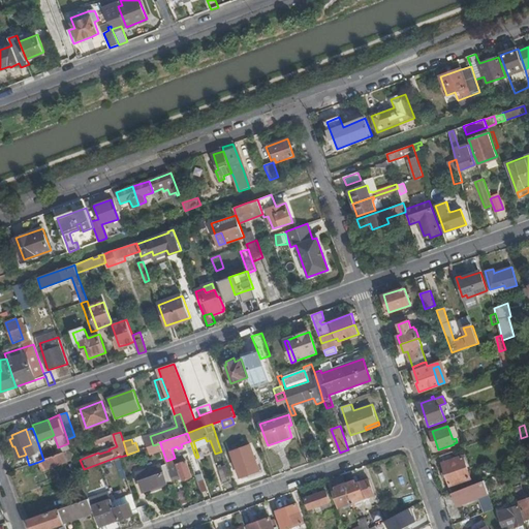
[(160,443),(153,445),(149,446),(151,454),(162,449),(160,443)]
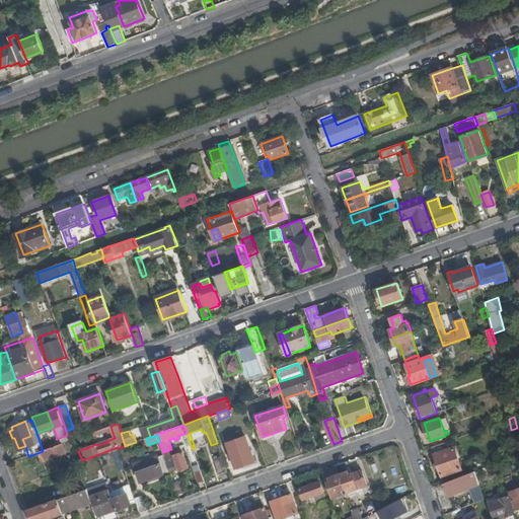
[(254,461),(245,436),(226,442),(235,468),(254,461)]
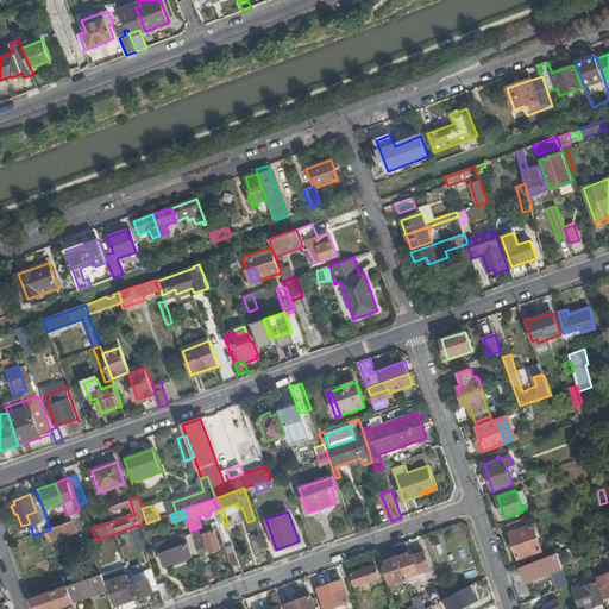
[(54,513),(45,515),(50,529),(57,527),(54,513)]
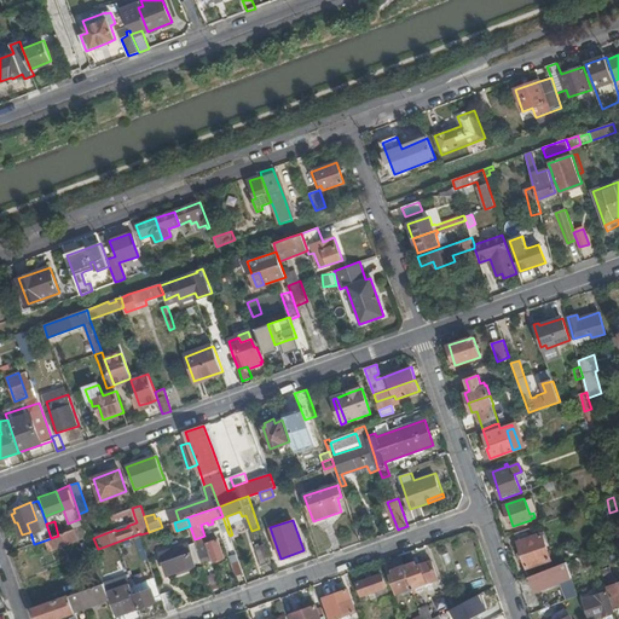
[(88,542),(84,526),(67,532),(58,536),(51,538),(45,541),(50,551),(84,538),(86,543),(88,542)]
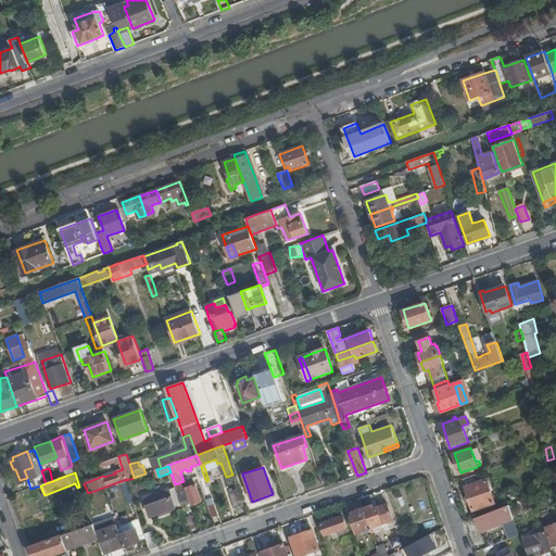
[(477,472),(463,478),(474,508),(494,501),(488,480),(490,479),(489,477),(487,478),(487,479),(482,480),(481,478),(479,478),(477,472)]
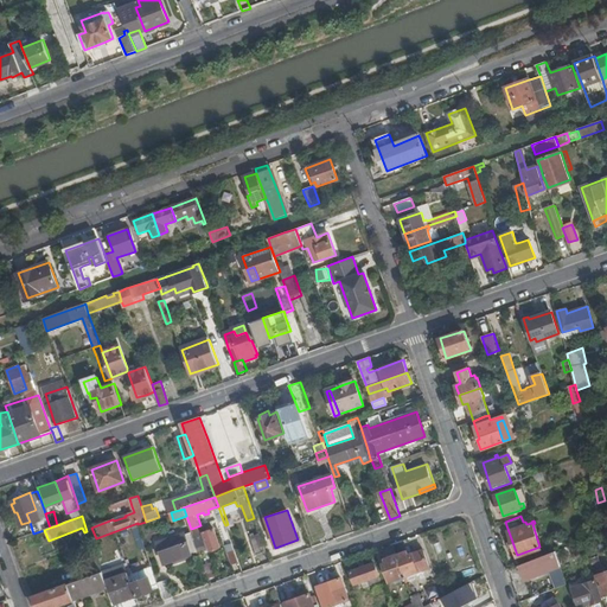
[(197,543),(196,543),(198,551),(209,548),(210,550),(219,547),(213,529),(203,534),(204,536),(196,540),(197,543)]
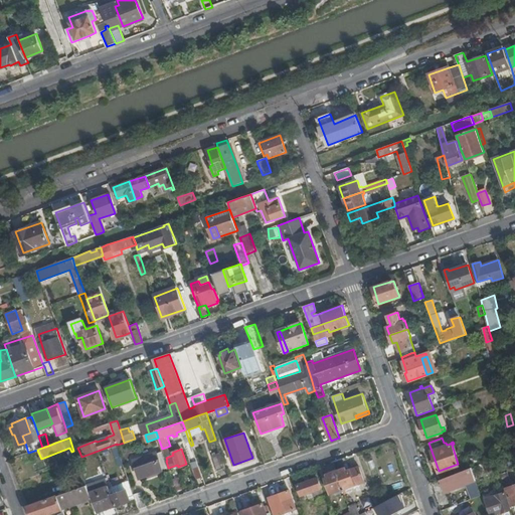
[(76,459),(73,451),(71,452),(68,453),(80,487),(87,485),(76,459)]
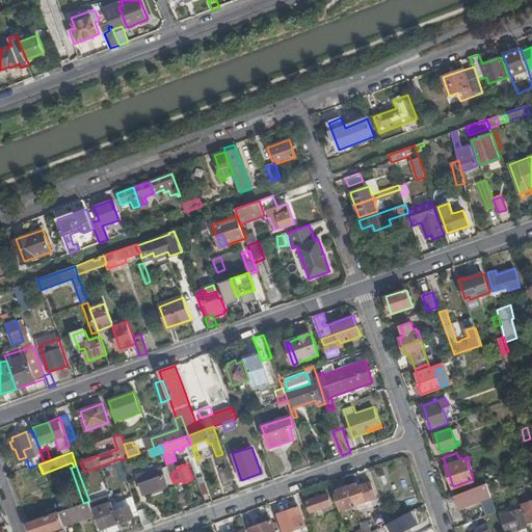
[(161,467),(137,475),(144,495),(168,485),(161,467)]
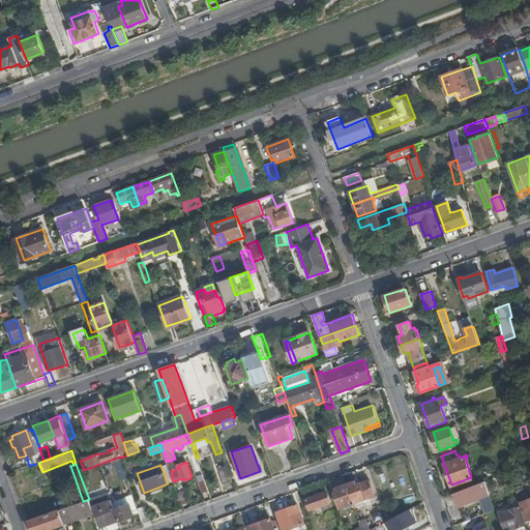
[(224,483),(232,480),(230,474),(228,470),(219,473),(224,483)]
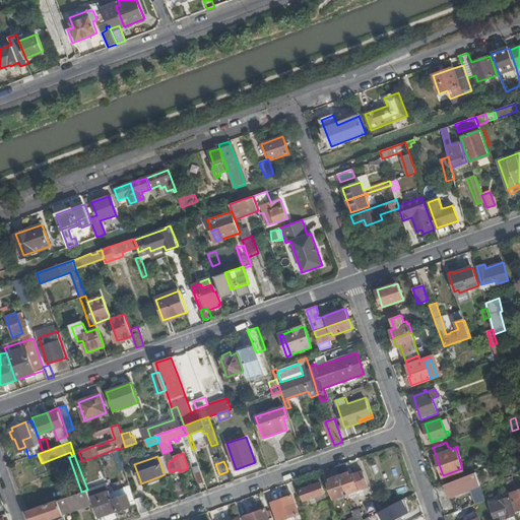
[(200,484),(204,482),(198,465),(194,467),(200,484)]
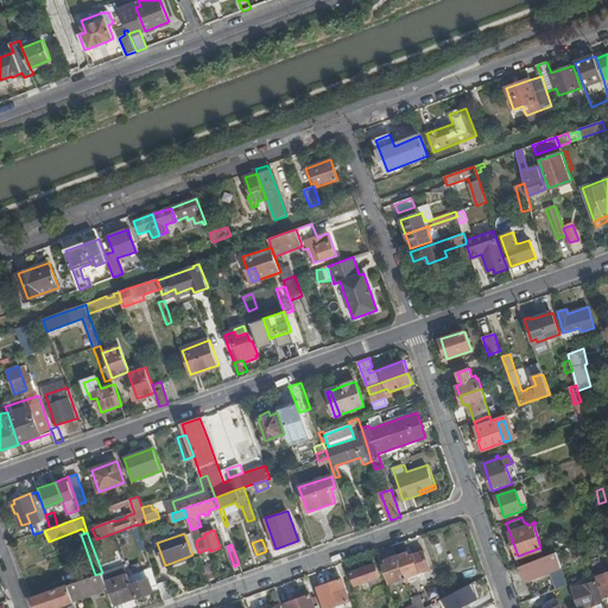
[(404,577),(405,580),(407,578),(415,577),(424,574),(423,570),(429,568),(423,551),(409,556),(407,552),(397,556),(404,576),(404,577)]
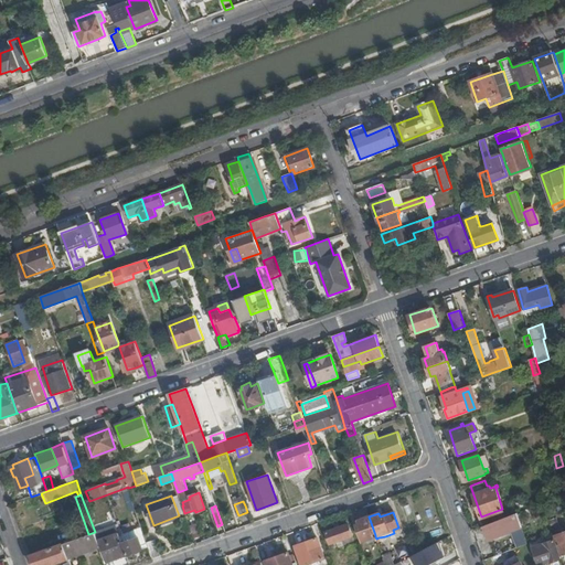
[(514,513),(483,525),(489,540),(522,528),(518,512),(514,513)]
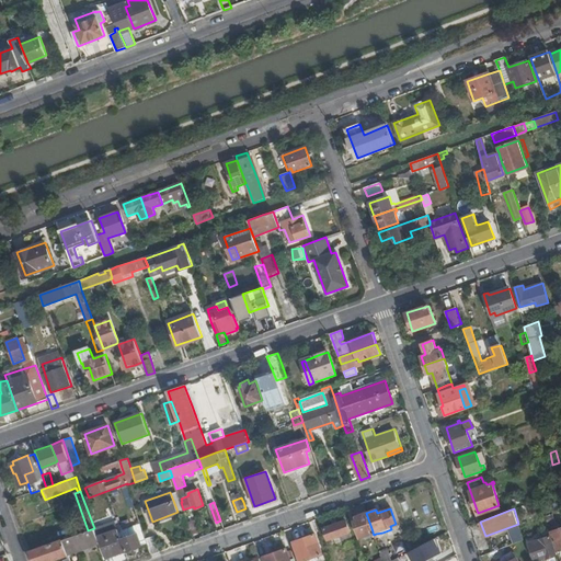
[(366,513),(365,511),(356,514),(357,516),(356,516),(357,519),(354,522),(359,537),(373,533),(373,531),(366,513)]
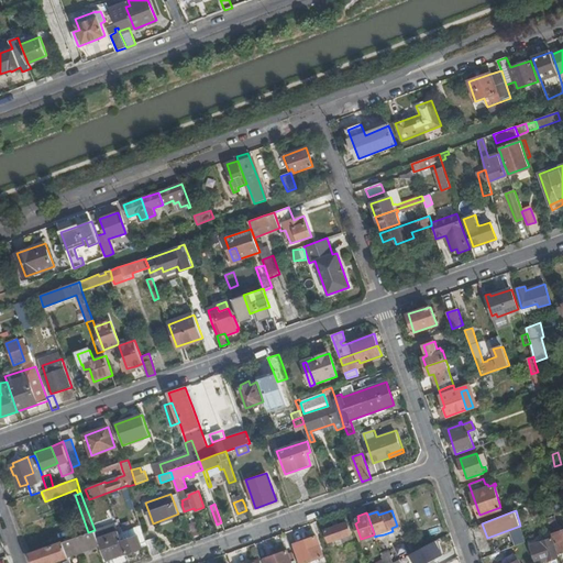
[(553,530),(559,528),(554,516),(549,518),(553,530)]
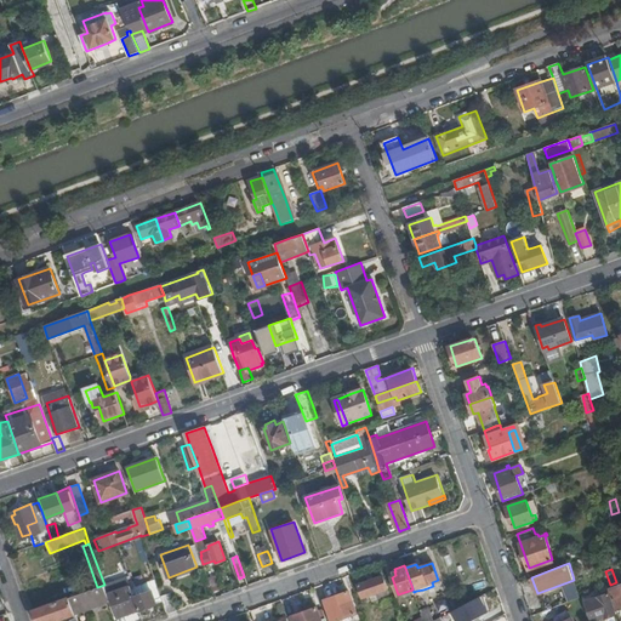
[(208,577),(212,592),(221,588),(215,575),(208,577)]
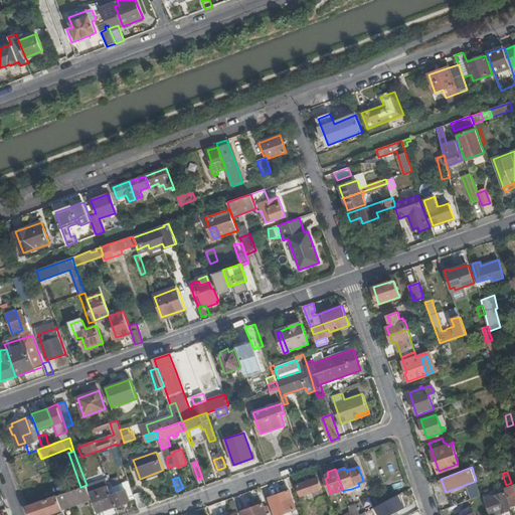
[(321,488),(317,478),(298,485),(301,495),(321,488)]
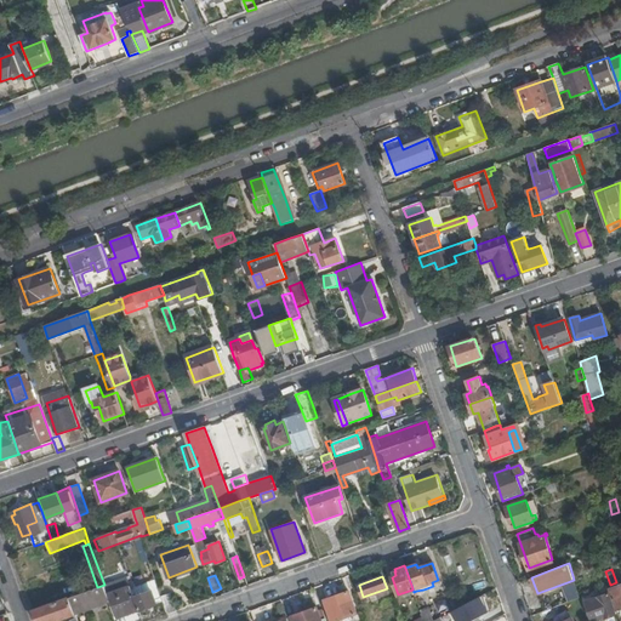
[(620,584),(617,586),(616,582),(610,585),(609,585),(617,609),(620,608),(620,610),(620,609),(620,584)]
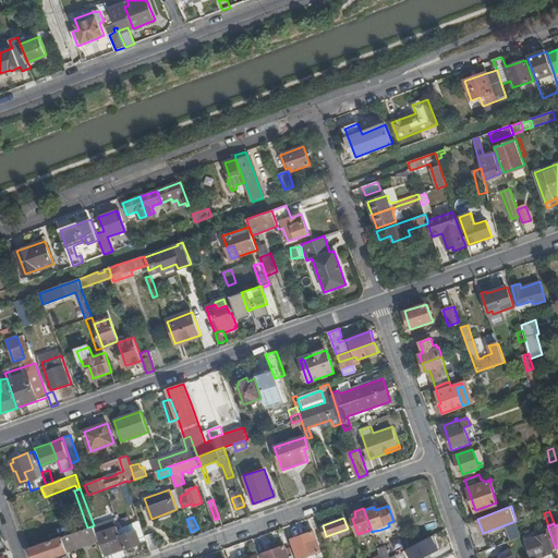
[(87,528),(62,536),(68,550),(98,540),(97,536),(96,533),(94,525),(87,528)]
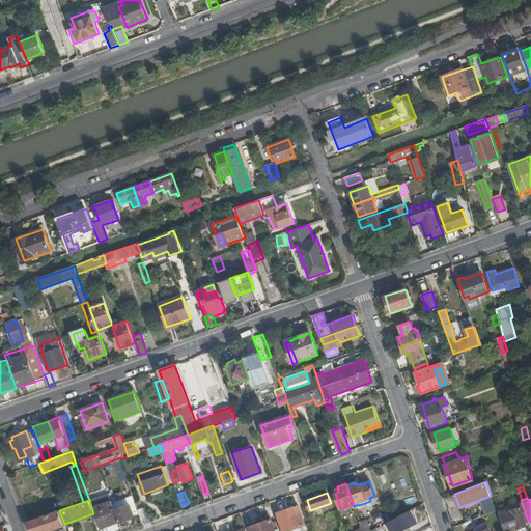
[(92,510),(93,513),(99,528),(118,521),(114,510),(112,504),(115,503),(113,500),(91,507),(92,510)]
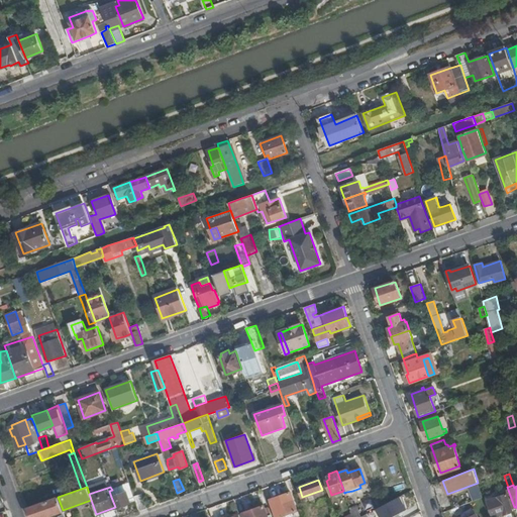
[(471,491),(474,501),(483,498),(480,488),(471,491)]
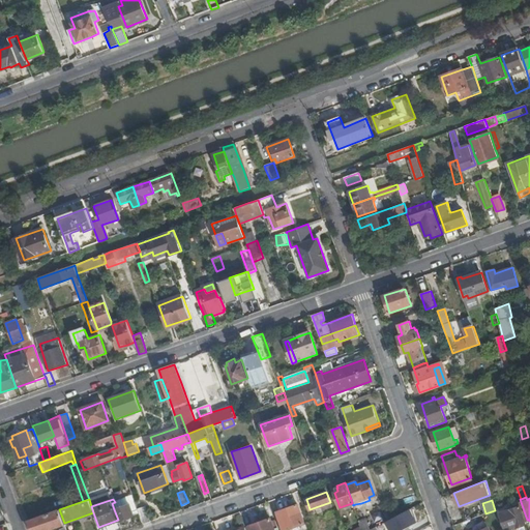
[(131,511),(129,504),(114,509),(118,520),(134,514),(131,511)]
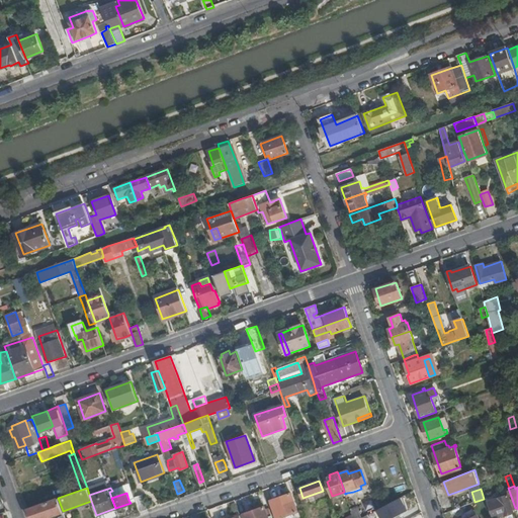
[(279,517),(285,516),(297,512),(291,493),(271,500),(276,517),(279,517)]
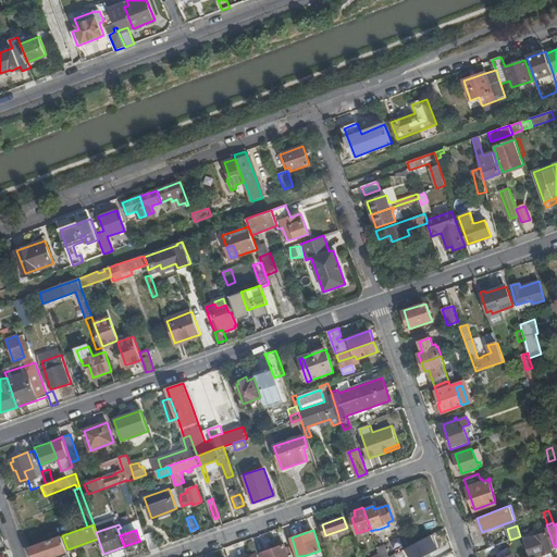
[(150,551),(158,547),(152,531),(144,534),(145,535),(150,551)]
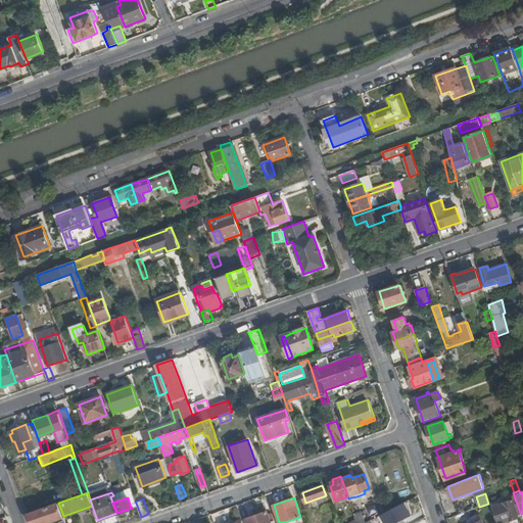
[(493,506),(500,522),(519,516),(513,500),(493,506)]
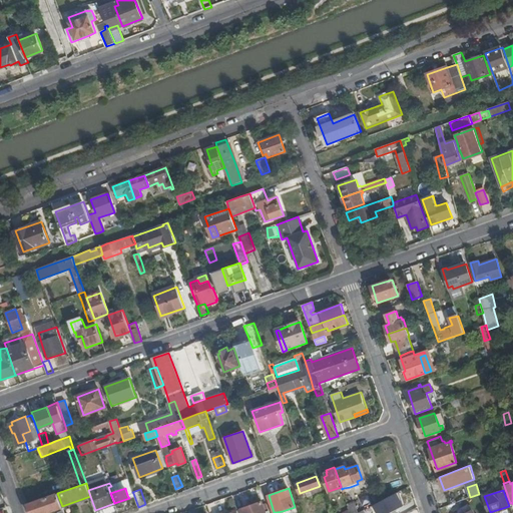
[(401,491),(374,506),(377,512),(399,512),(410,508),(401,491)]
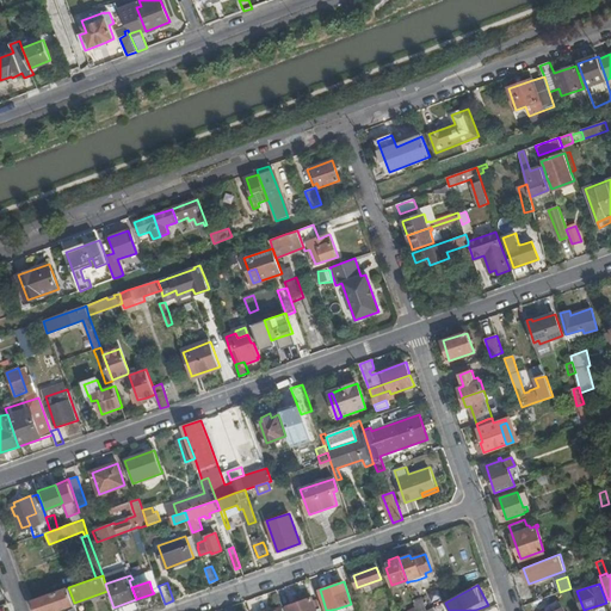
[(56,592),(32,600),(32,603),(35,610),(54,610),(74,604),(74,603),(68,587),(56,592)]
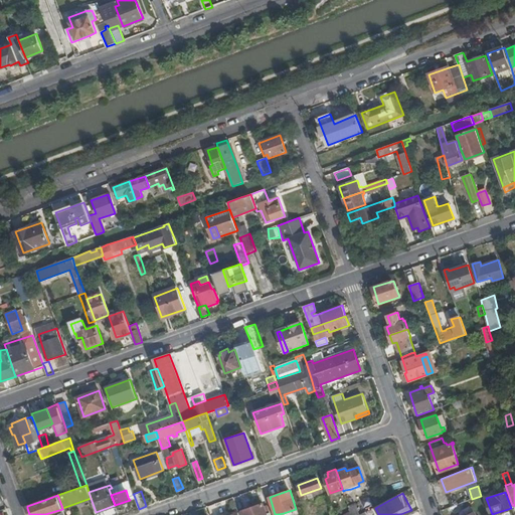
[(240,498),(233,500),(238,512),(241,511),(244,510),(240,498)]
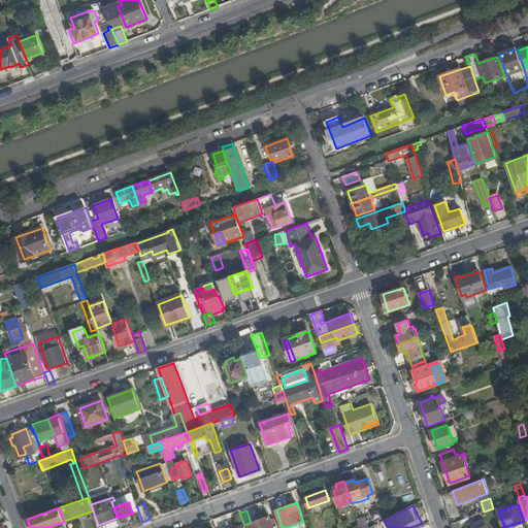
[(367,527),(374,524),(369,527),(363,515),(357,518),(358,523),(360,527),(367,527)]
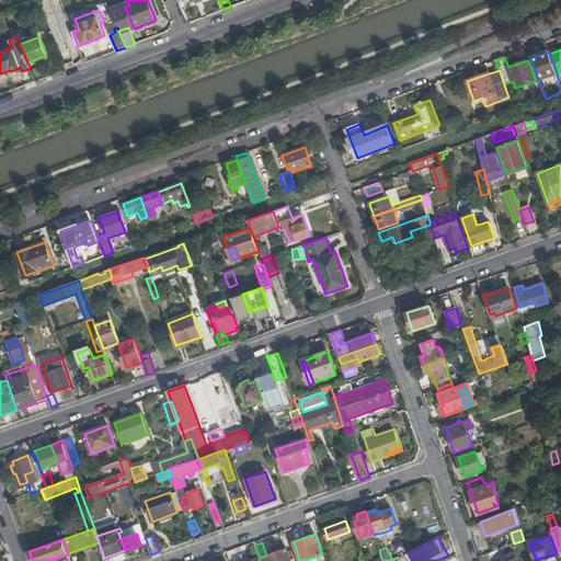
[(286,549),(266,556),(263,557),(264,560),(287,560),(290,560),(286,549)]
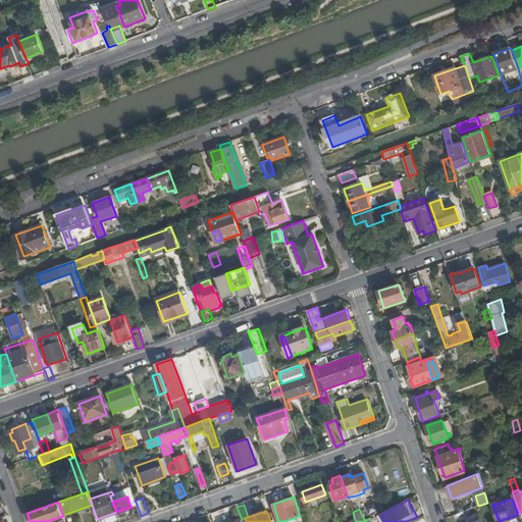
[(468,518),(470,521),(475,521),(481,519),(478,513),(468,518)]
